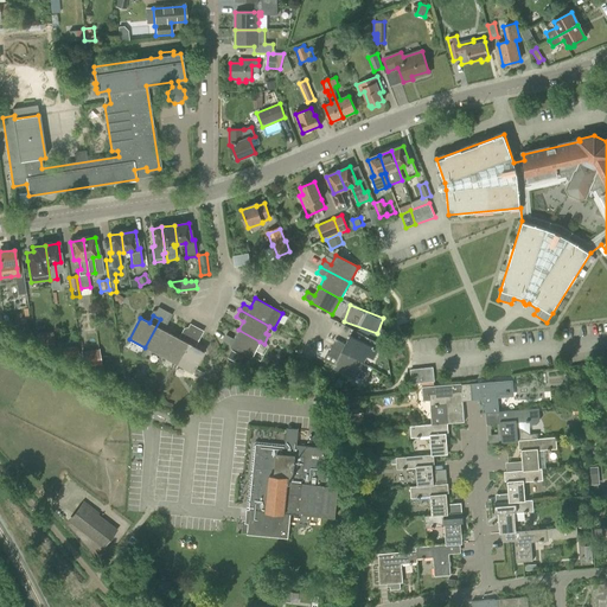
[(145,347),(160,357),(172,336),(163,330),(167,323),(160,319),(145,347)]
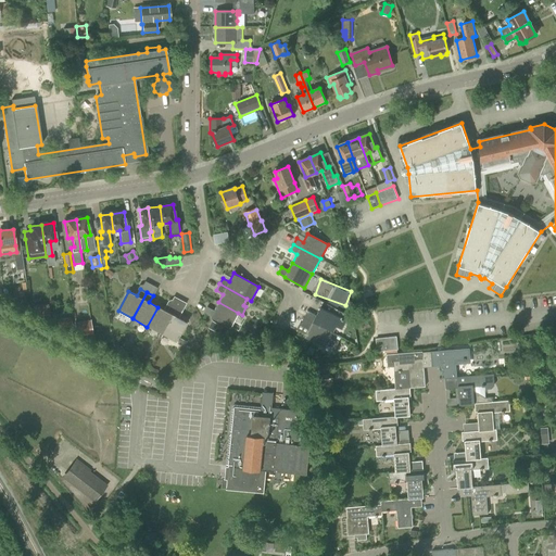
[(238,313),(218,302),(214,311),(207,306),(204,313),(211,316),(230,327),(238,313)]
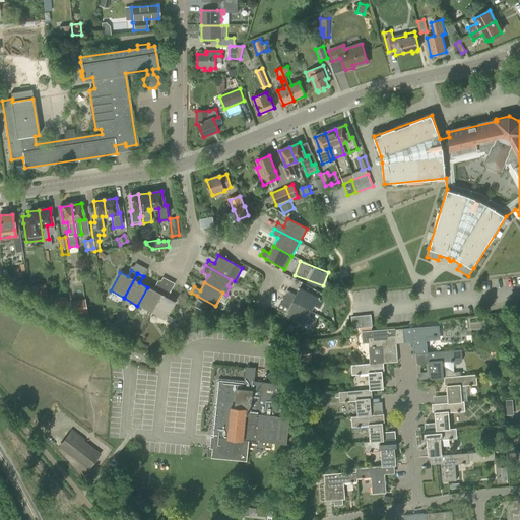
[(30,285),(31,295),(40,295),(40,299),(48,298),(46,284),(30,285)]
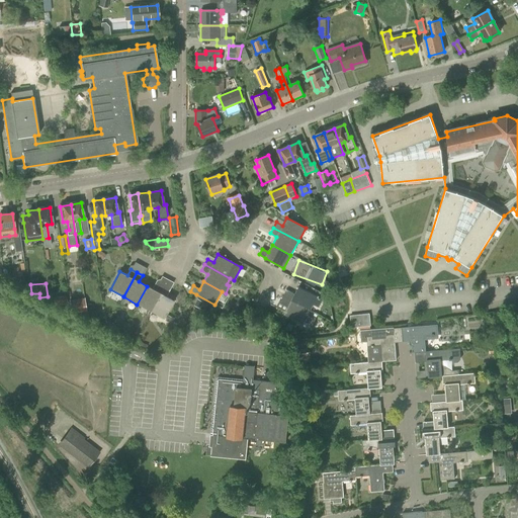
[(137,305),(150,312),(163,286),(158,283),(154,289),(147,286),(137,305)]
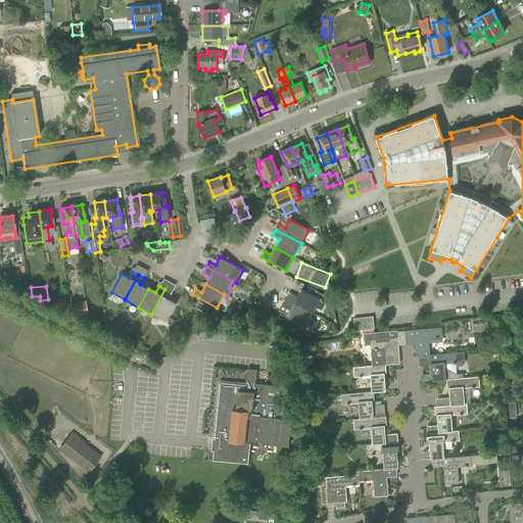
[(164,289),(151,315),(165,322),(176,303),(167,298),(171,292),(164,289)]
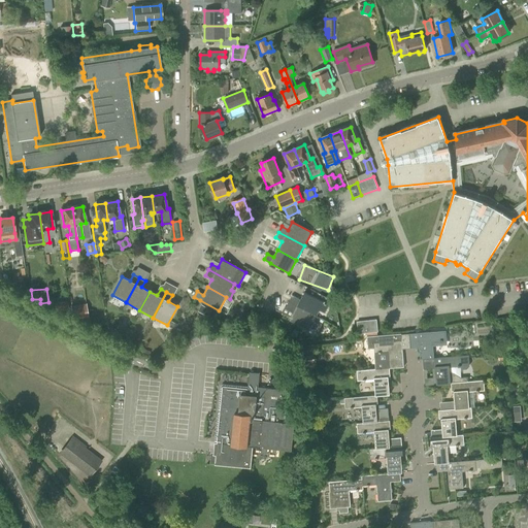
[(292,296),(289,301),(316,316),(319,310),(324,314),(328,305),(304,292),(300,300),(292,296)]
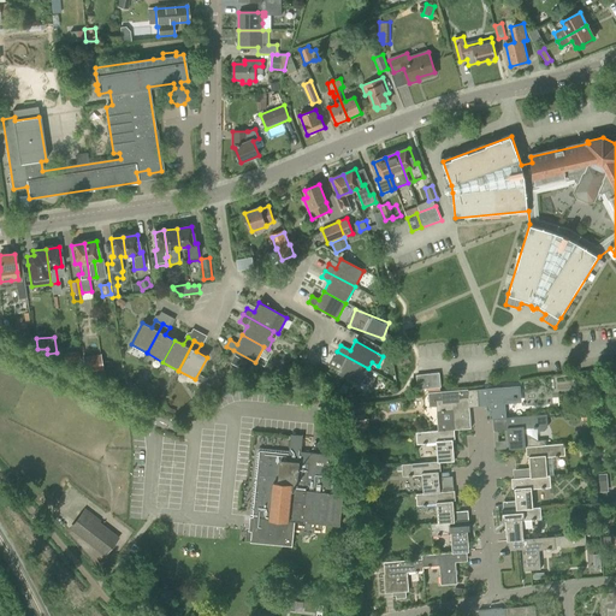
[(368,368),(337,351),(333,359),(330,365),(339,369),(338,373),(366,389),(372,378),(365,374),(368,368)]
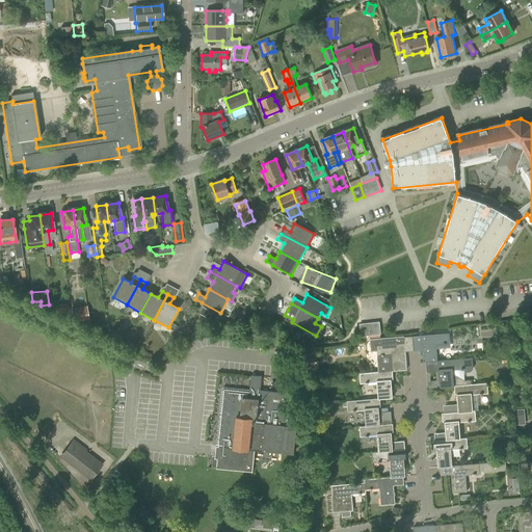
[(88,320),(87,306),(71,308),(73,322),(88,320)]
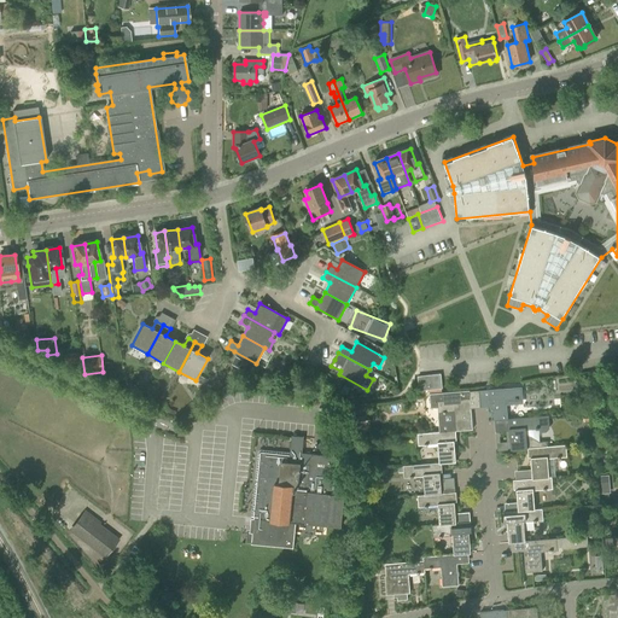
[(489,390),(491,421),(508,419),(506,401),(523,400),(522,386),(489,390)]
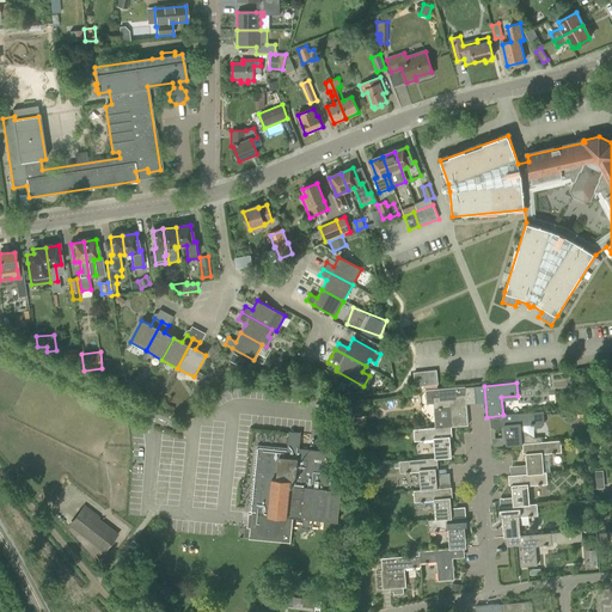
[(433,403),(434,409),(450,408),(451,427),(467,426),(465,386),(435,389),(426,390),(427,404),(433,403)]
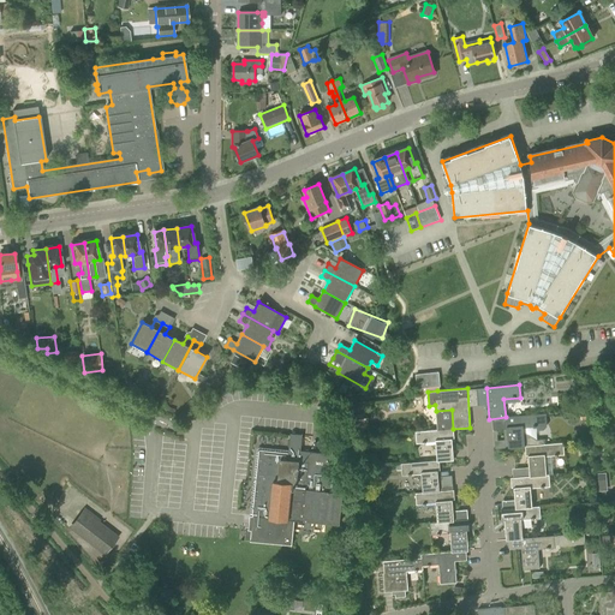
[(309,392),(310,404),(323,402),(322,390),(309,392)]
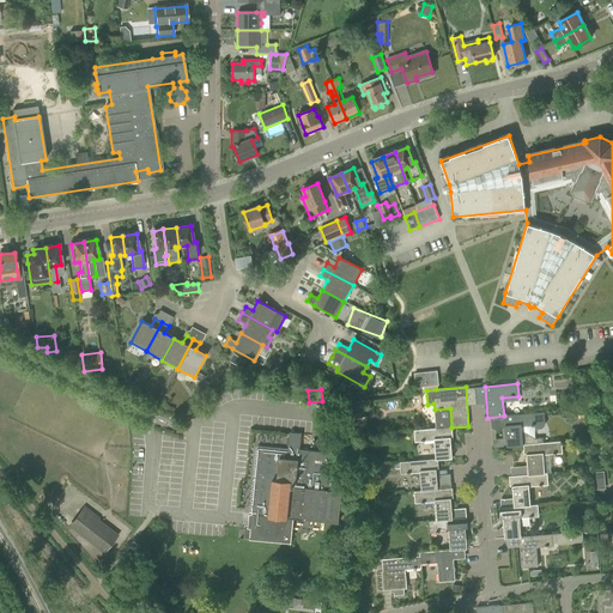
[(523,445),(526,444),(542,443),(542,438),(535,438),(522,431),(521,426),(530,425),(532,426),(534,426),(538,429),(541,429),(545,424),(544,412),(504,416),(507,447),(523,445)]
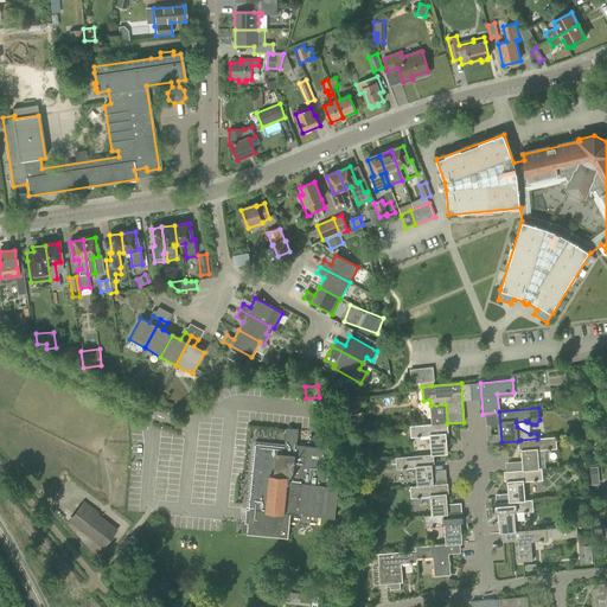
[(343,415),(345,428),(364,427),(363,413),(343,415)]
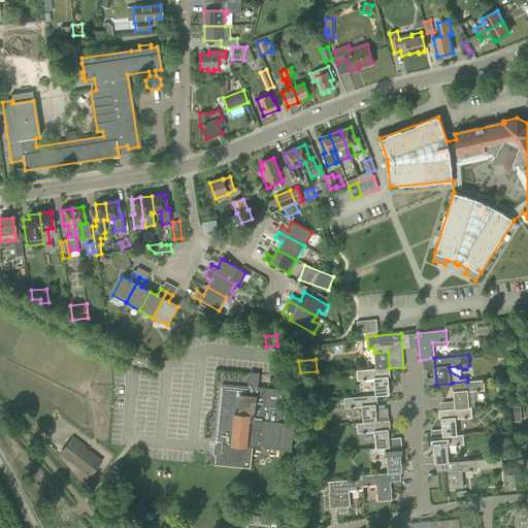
[(374,380),(375,396),(389,395),(387,368),(357,371),(358,381),(374,380)]
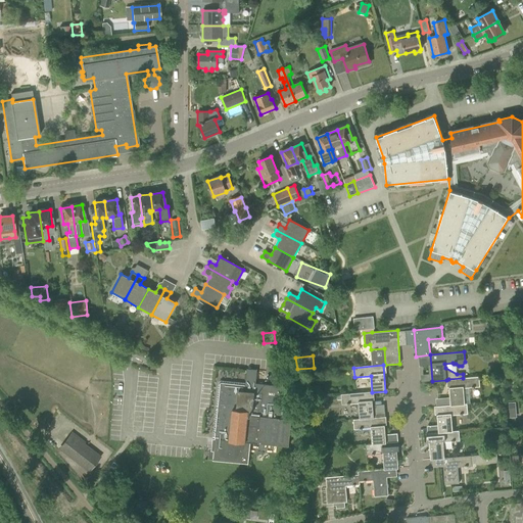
[(219,383),(212,438),(211,450),(214,452),(212,460),(248,464),(250,442),(288,445),(290,420),(287,420),(288,411),(291,411),(287,382),(280,383),(280,386),(255,384),(256,371),(247,370),(245,384),(221,381),(219,383)]
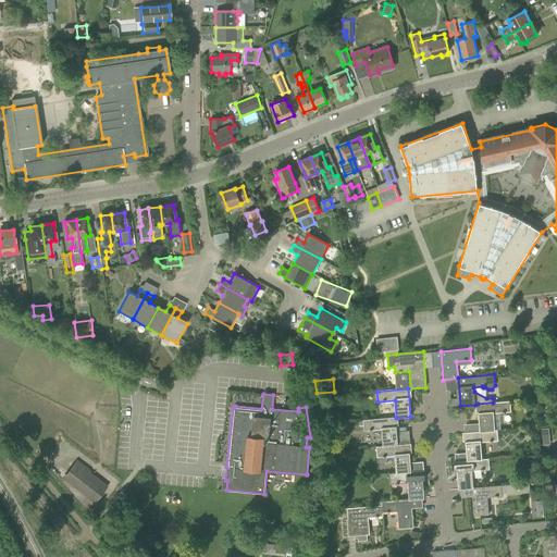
[(478,404),(480,432),(497,431),(495,431),(493,413),(511,412),(510,401),(493,403),(478,404)]
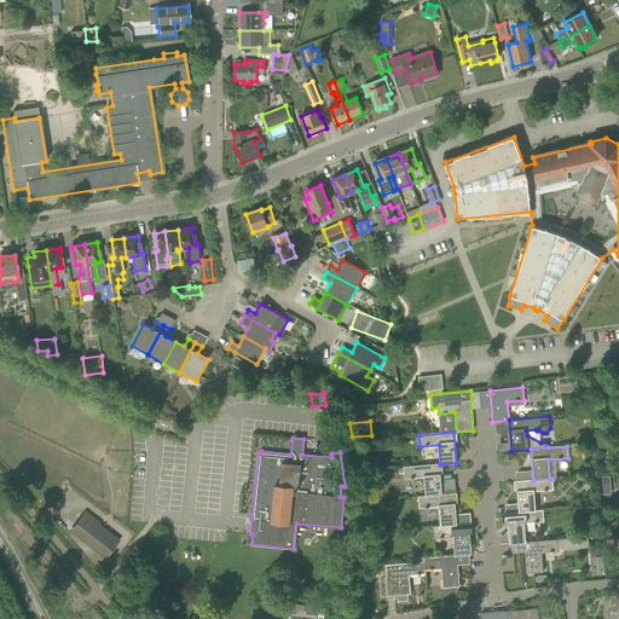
[(424,478),(426,496),(443,495),(440,464),(404,467),(405,479),(424,478)]
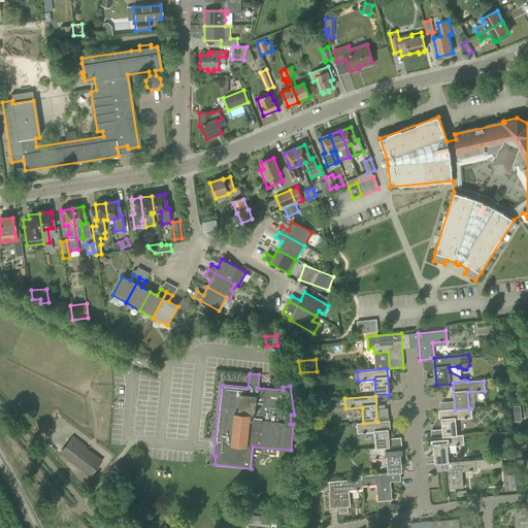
[(440,410),(443,437),(457,436),(456,420),(472,418),(471,408),(455,409),(440,410)]
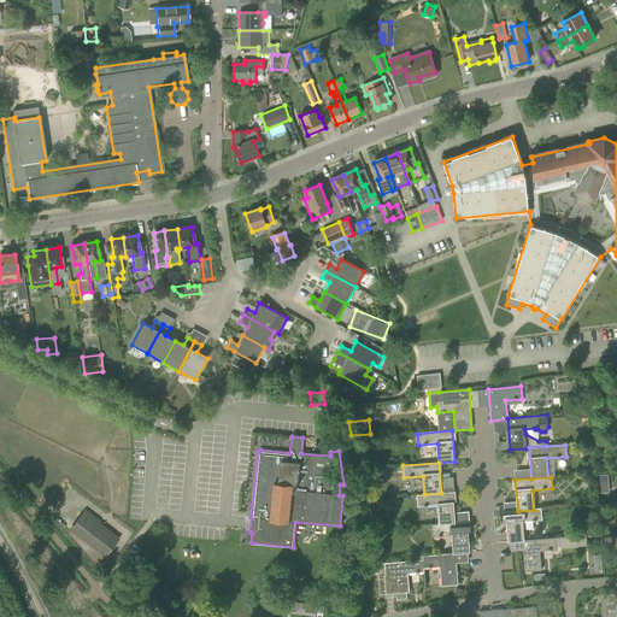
[(438,505),(439,524),(456,523),(453,501),(456,501),(456,492),(441,493),(424,494),(417,495),(418,506),(438,505)]
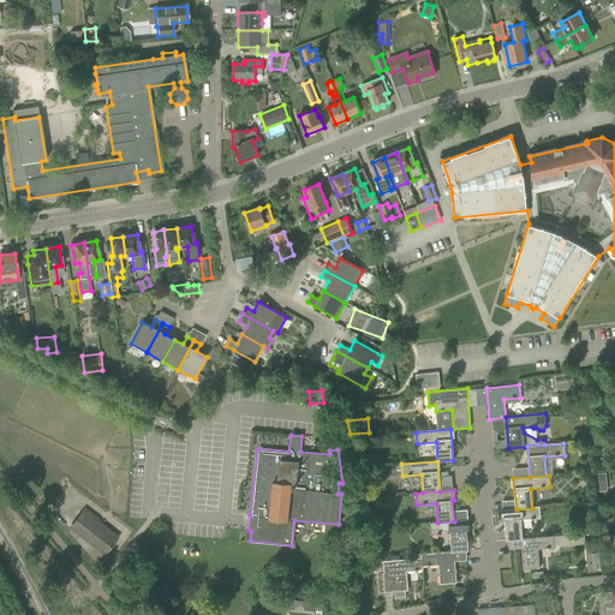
[(539,507),(532,508),(517,509),(503,511),(506,541),(523,539),(521,518),(539,517),(539,507)]
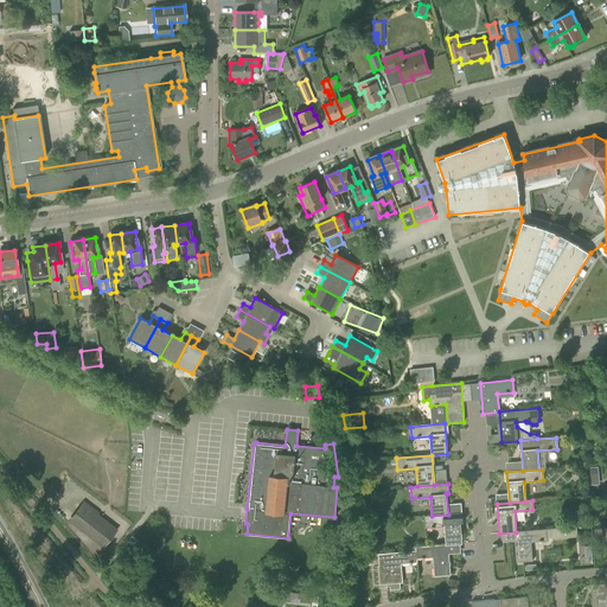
[(72,521),(102,544),(110,534),(88,516),(91,511),(84,505),(72,521)]
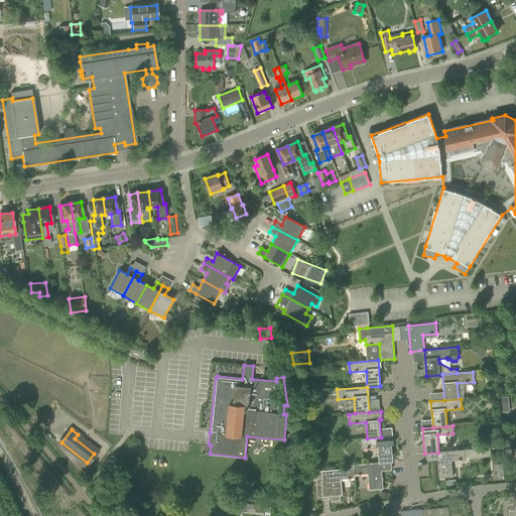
[(378,447),(379,463),(381,463),(393,462),(391,444),(393,444),(393,436),(381,437),(367,438),(361,438),(362,448),(378,447)]
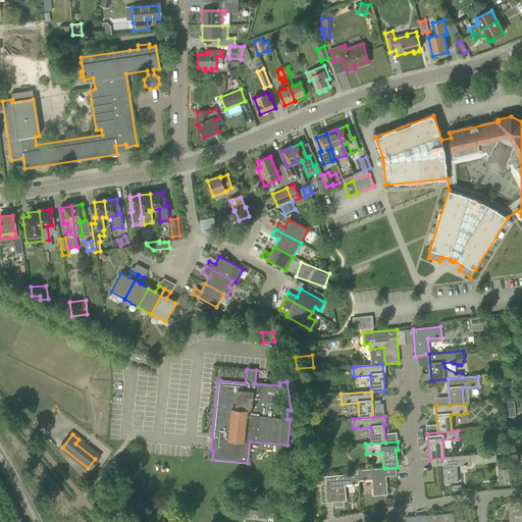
[(444,458),(445,483),(458,482),(457,466),(471,465),(470,455),(444,458)]
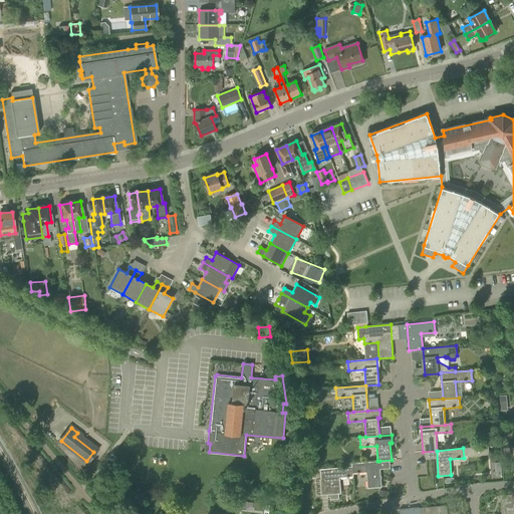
[(377,461),(352,463),(353,473),(366,472),(367,488),(381,487),(379,461),(377,461)]
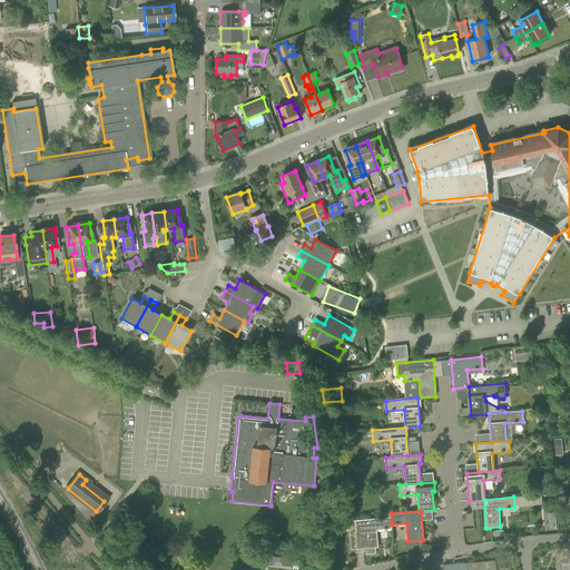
[(559,512),(547,512),(547,524),(559,524),(559,512)]
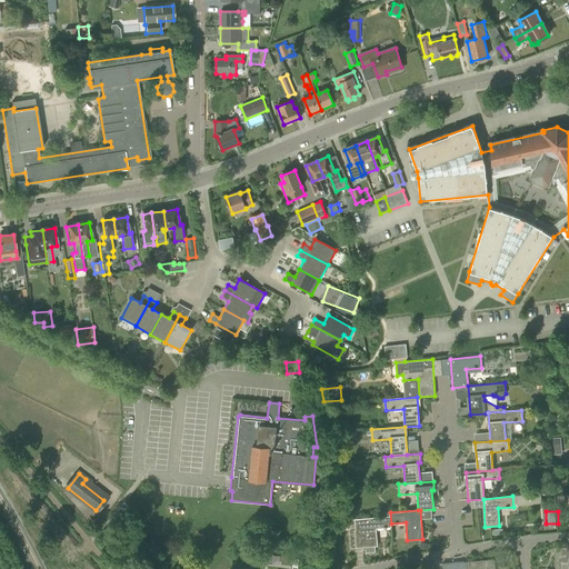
[(391,527),(391,523),(390,512),(383,513),(385,517),(360,519),(362,547),(366,547),(366,552),(375,551),(375,547),(378,546),(376,529),(391,527)]
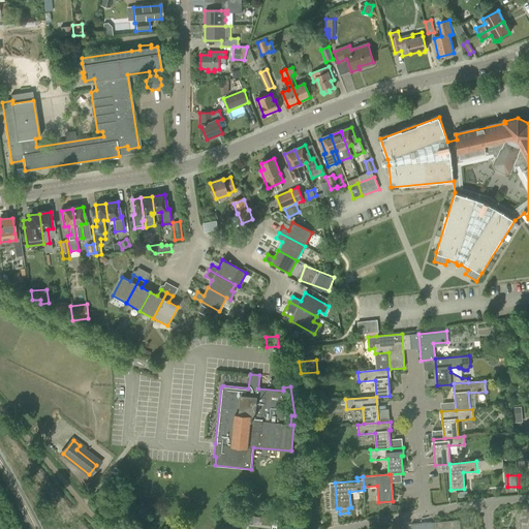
[(307,494),(316,493),(316,485),(306,486),(307,494)]
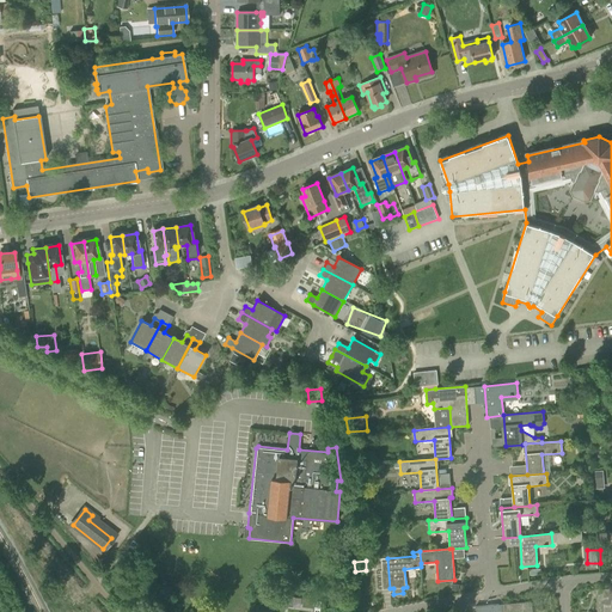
[(597,611),(611,611),(611,600),(611,599),(611,587),(595,589),(597,611)]
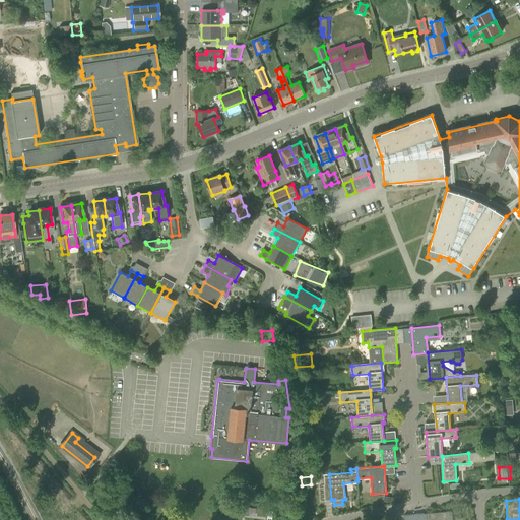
[(249,516),(250,508),(240,507),(239,514),(241,515),(249,516)]
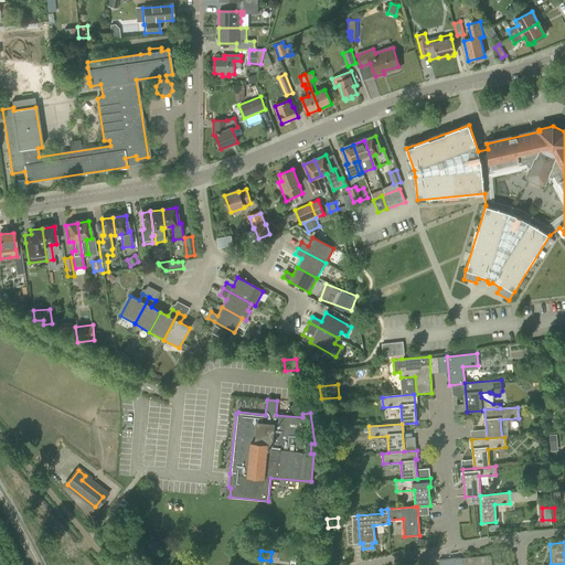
[(491,564),(491,555),(462,558),(462,564),(491,564)]
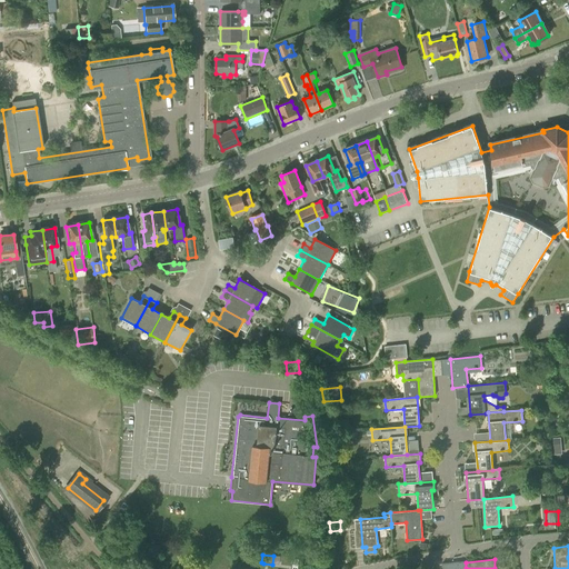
All buildings are outlined.
